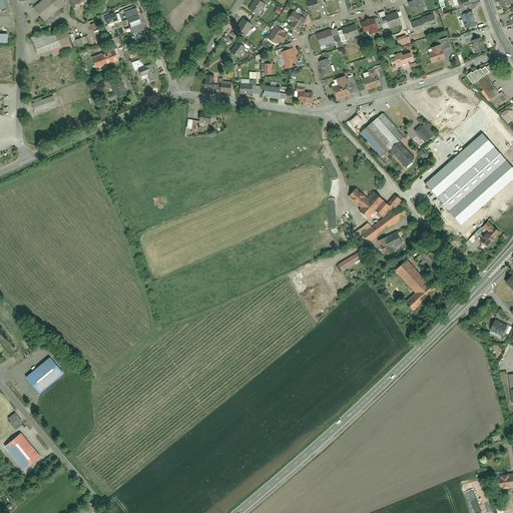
[(40,0),(31,8),(45,25),(60,13),(57,10),(65,4),(62,0),(40,0)]
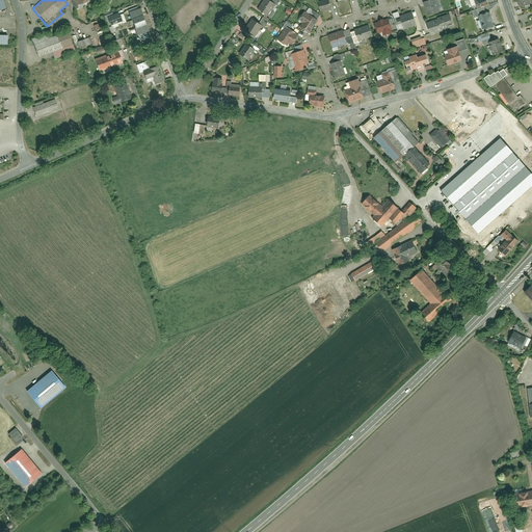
[(275,4),(269,0),(265,0),(258,10),(266,16),(275,4)]
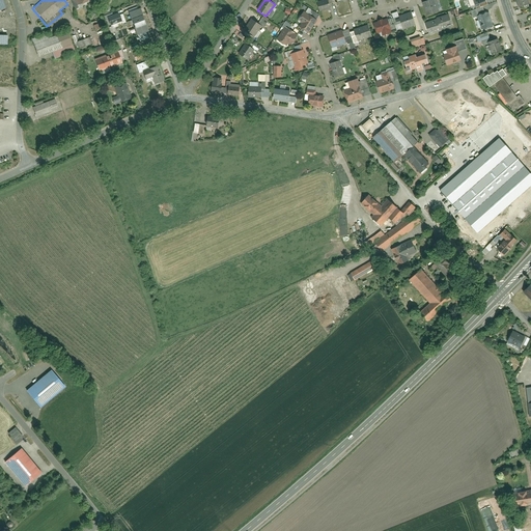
[(328,0),(327,0),(316,3),(318,12),(331,9),(328,0)]
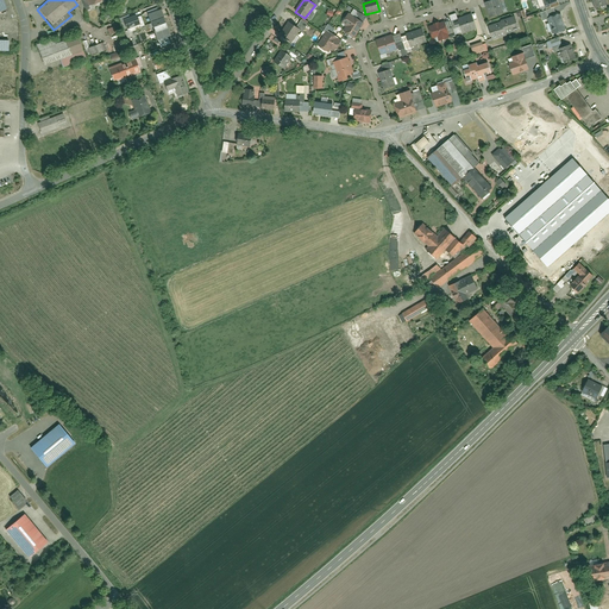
[(498,0),(490,0),(484,2),(489,17),(503,12),(498,0)]
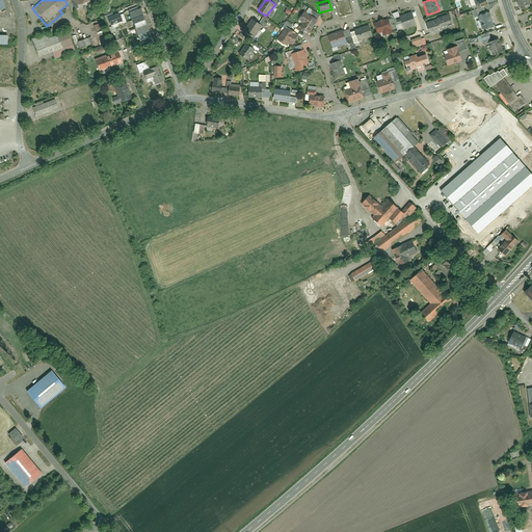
[(139,6),(128,9),(139,42),(150,37),(139,6)]
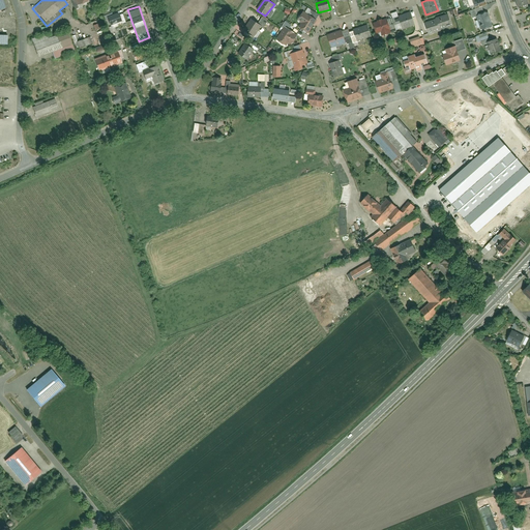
[(487,10),(475,15),(480,30),(493,26),(487,10)]
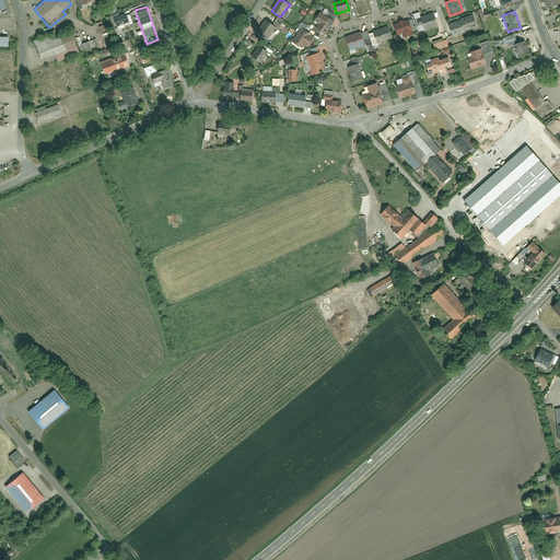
[(335,19),(321,12),(317,20),(318,21),(314,28),(327,35),(335,19)]
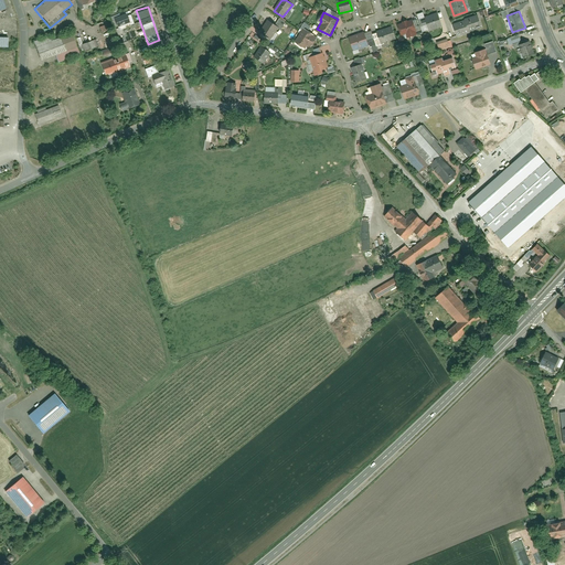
[(439,13),(423,18),(427,32),(444,27),(439,13)]
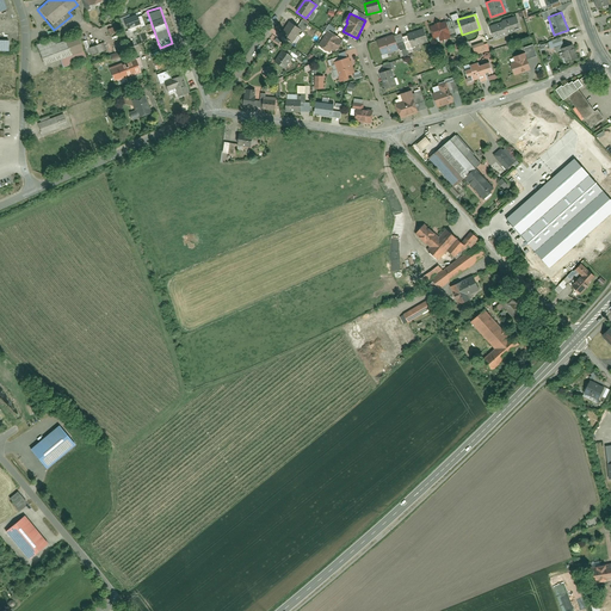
[(136,16),(124,20),(127,30),(140,25),(136,16)]
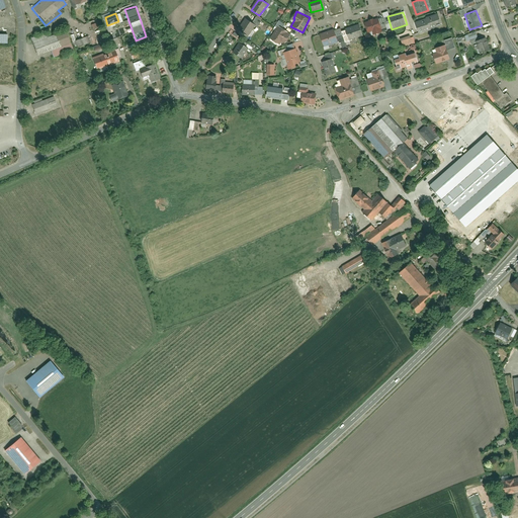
[(426,18),(415,22),(419,34),(431,30),(431,29),(441,25),(438,14),(426,17),(426,18)]
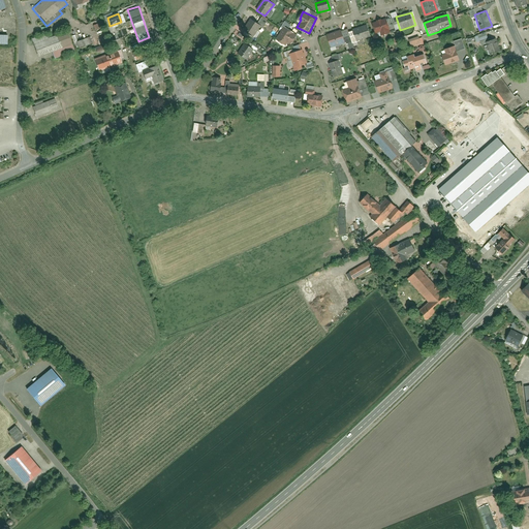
[(386,19),(373,24),(376,33),(380,32),(381,35),(387,33),(386,30),(390,29),(386,19)]
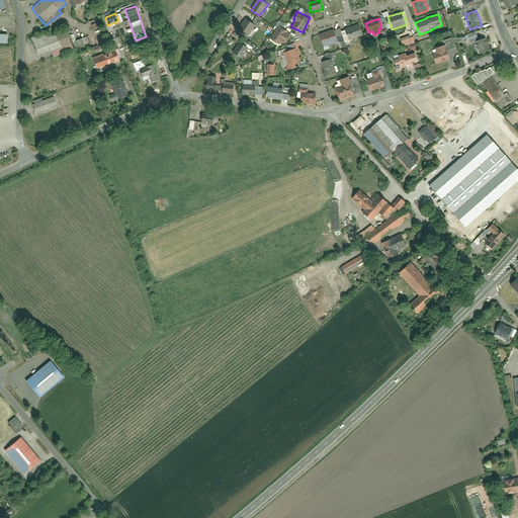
[(256,25),(246,19),(238,30),(248,37),(256,25)]
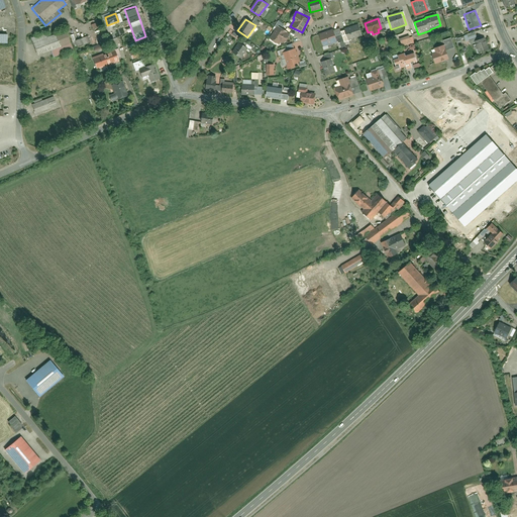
[(359,24),(344,29),(348,42),(364,37),(359,24)]
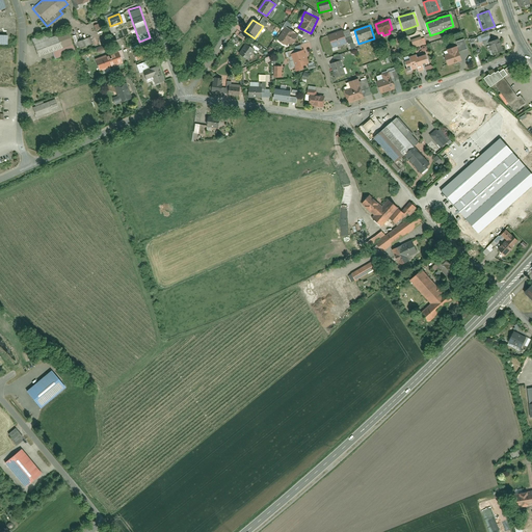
[(298,32),(286,27),(278,43),(290,49),(298,32)]
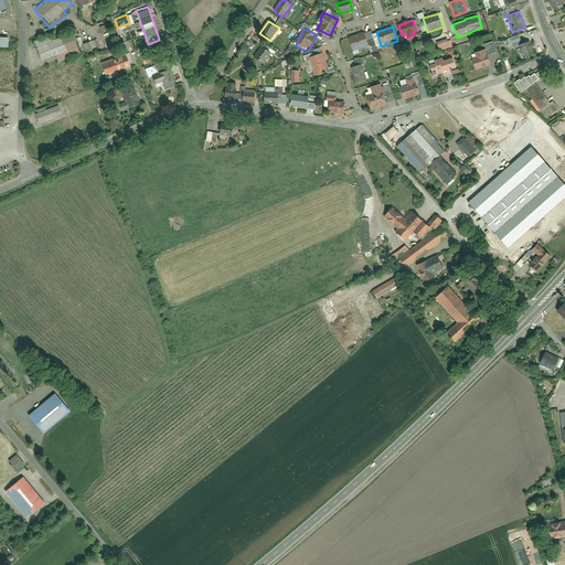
[(366,32),(345,39),(351,55),(371,49),(366,32)]
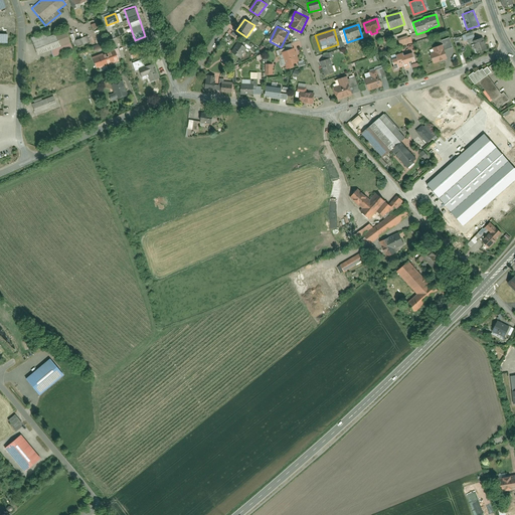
[(43,33),(30,38),(36,57),(69,45),(63,31),(45,37),(43,33)]
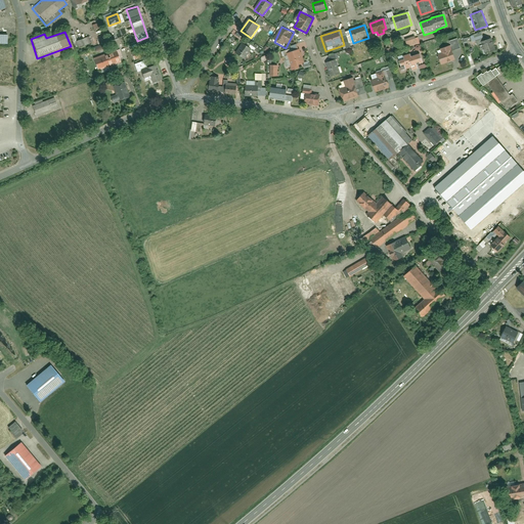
[(78,47),(91,43),(89,36),(76,41),(78,47)]
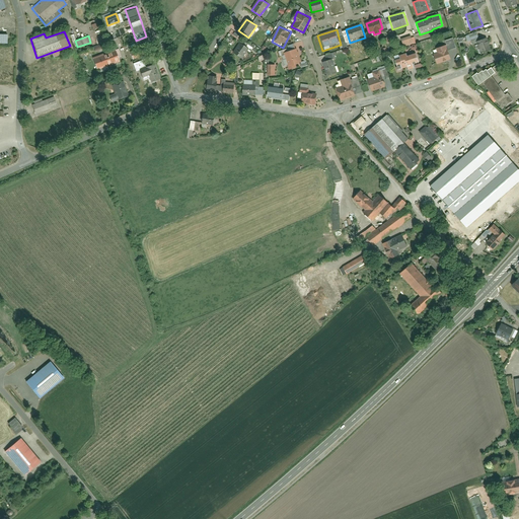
[(402,47),(413,44),(411,35),(400,39),(402,47)]
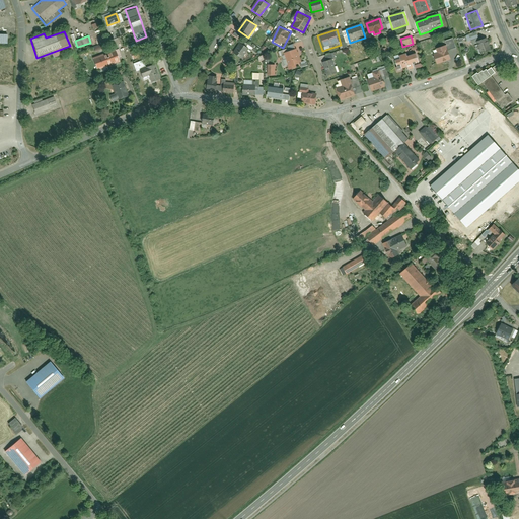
[(486,38),(476,41),(480,54),(491,51),(486,38)]
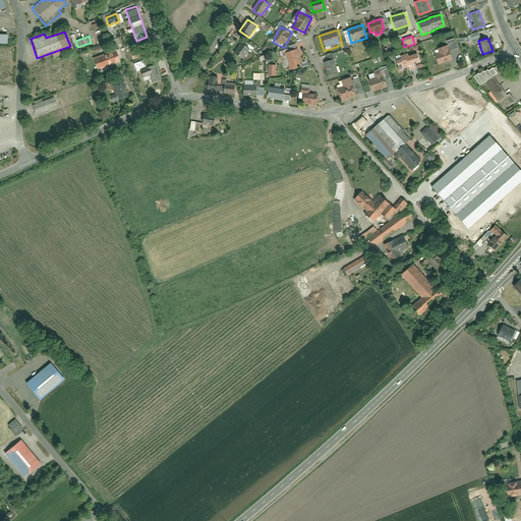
[(251,49),(242,44),(237,56),(245,60),(251,49)]
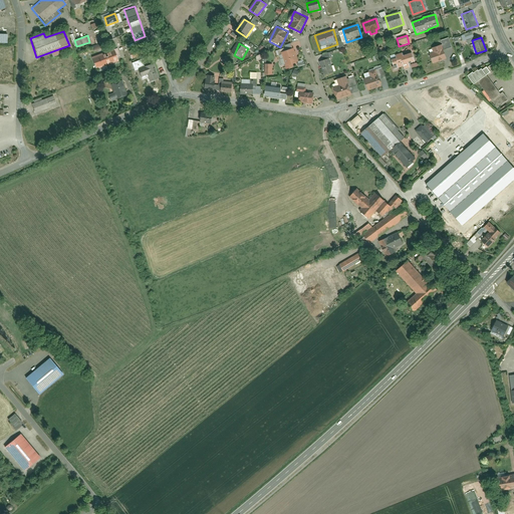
[(443,44),(429,49),(434,64),(448,60),(443,44)]
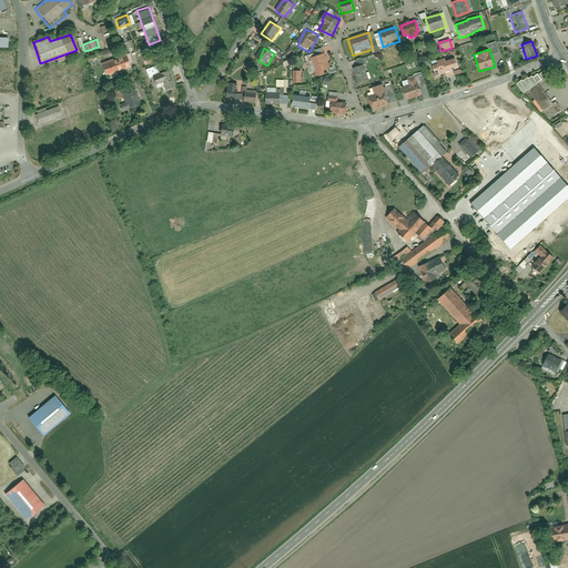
[(325,51),(310,57),(316,75),(332,71),(325,51)]
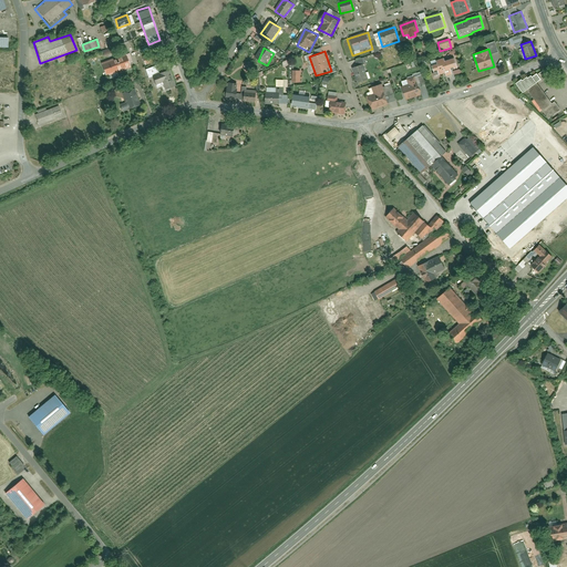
[(124,54),(101,63),(106,78),(130,69),(124,54)]
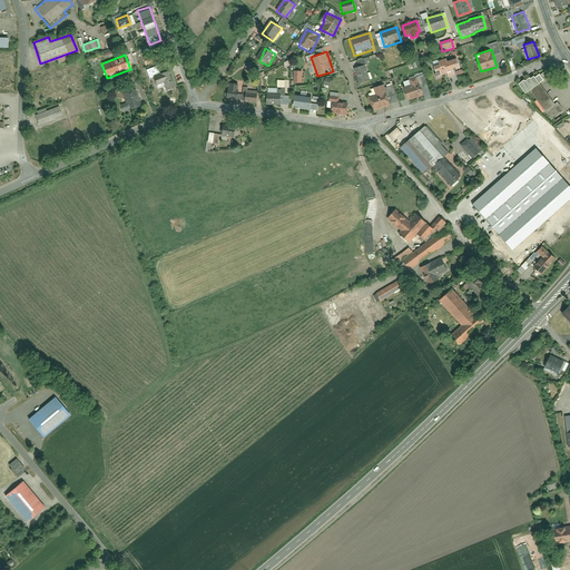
[(155,61),(155,60),(157,59),(156,55),(153,56),(153,55),(144,58),(146,65),(155,61)]
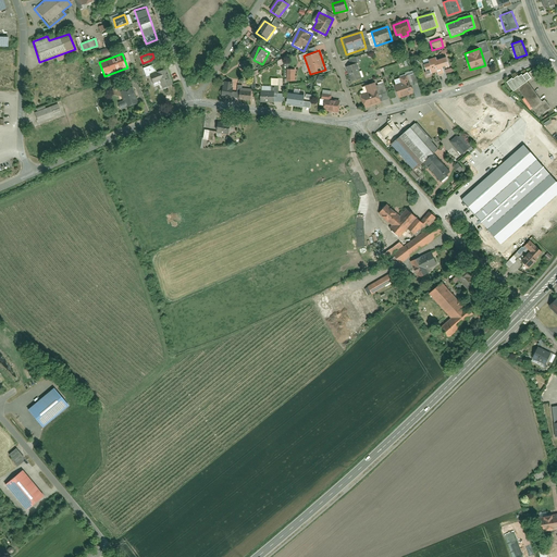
[(443,54),(421,61),(426,77),(448,71),(443,54)]
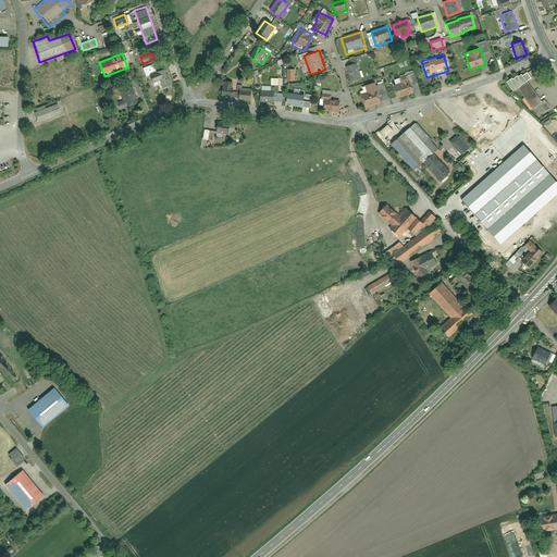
[(356,61),(346,64),(351,82),(361,78),(356,61)]
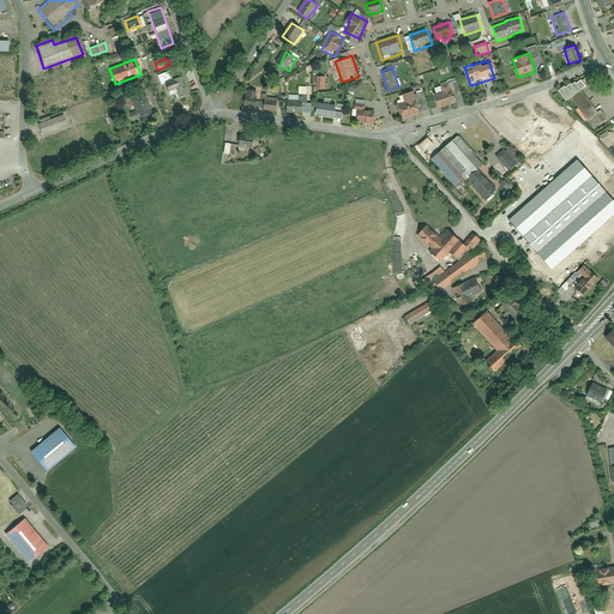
[(181,73),(167,79),(173,98),(188,94),(181,73)]
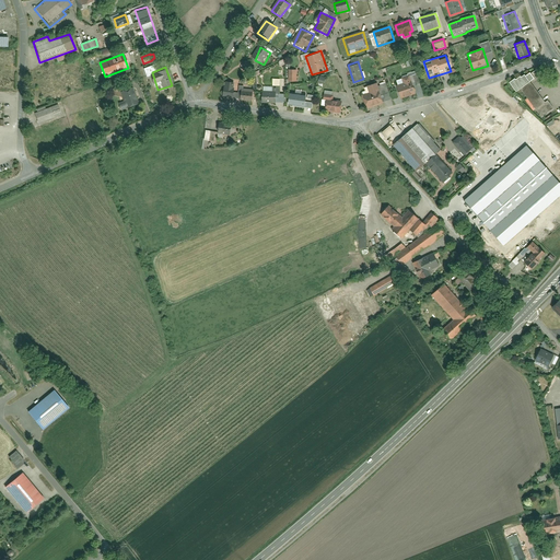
[(288,81),(296,81),(296,69),(288,69),(288,81)]
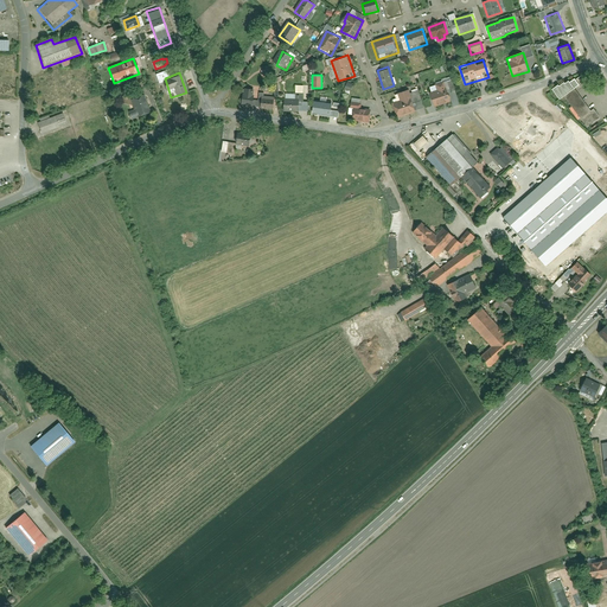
[(445,85),(428,91),(435,109),(452,102),(445,85)]
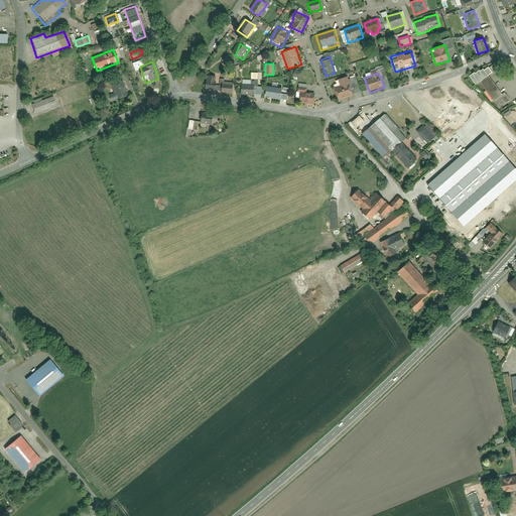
[(489,76),(487,73),(475,81),(493,103),(495,102),(500,108),(511,100),(506,94),(503,95),(489,76)]
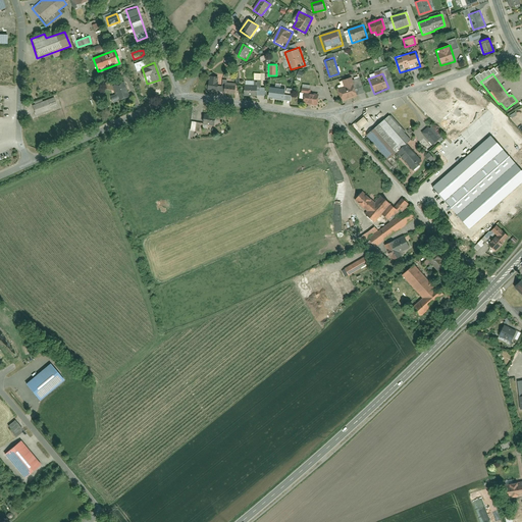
[(254,86),(245,86),(245,95),(265,96),(266,87),(260,87),(261,75),(254,75),(254,86)]
